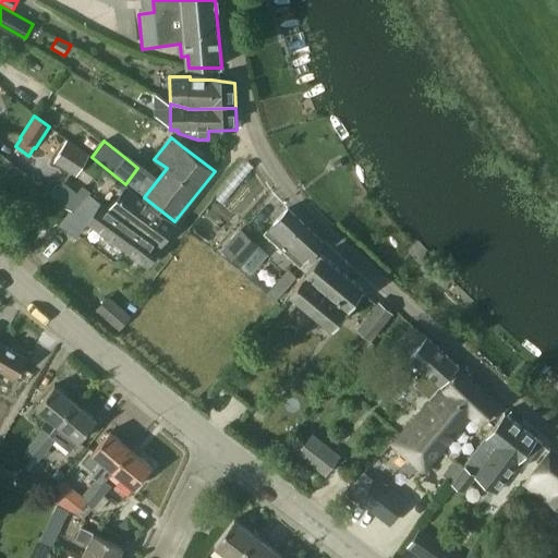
[(52,162),(76,177),(89,156),(67,142),(52,162)]
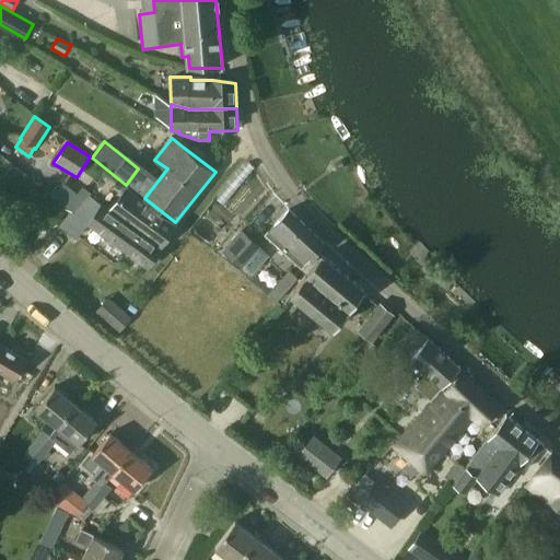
[(48,235),(47,234),(57,223),(61,226),(72,212),(54,197),(47,205),(44,202),(45,200),(33,190),(38,184),(0,154),(0,206),(14,217),(28,200),(31,201),(23,210),(6,229),(32,253),(48,235)]
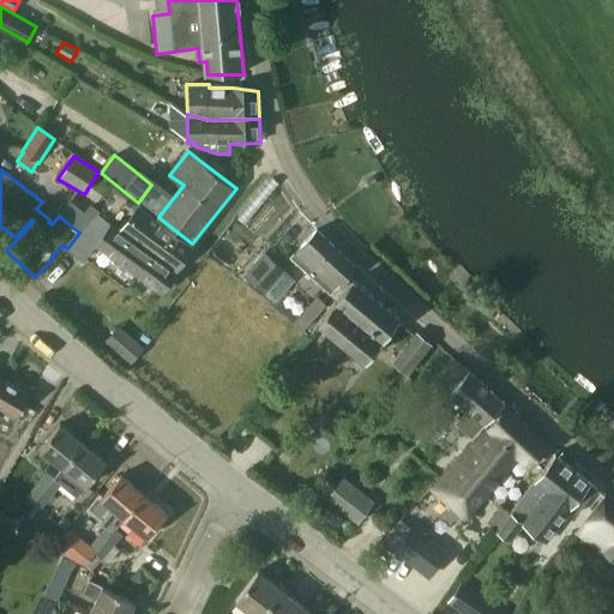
[(179,270),(196,247),(140,206),(124,229),(179,270)]
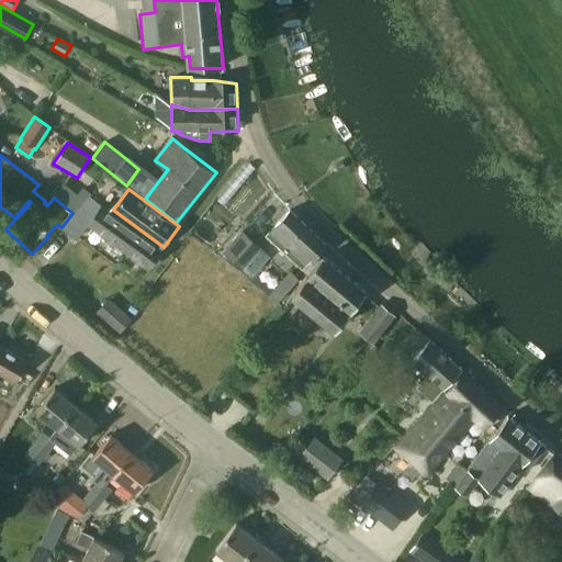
[(88,223),(101,205),(89,197),(76,214),(74,212),(64,225),(78,236),(88,223)]
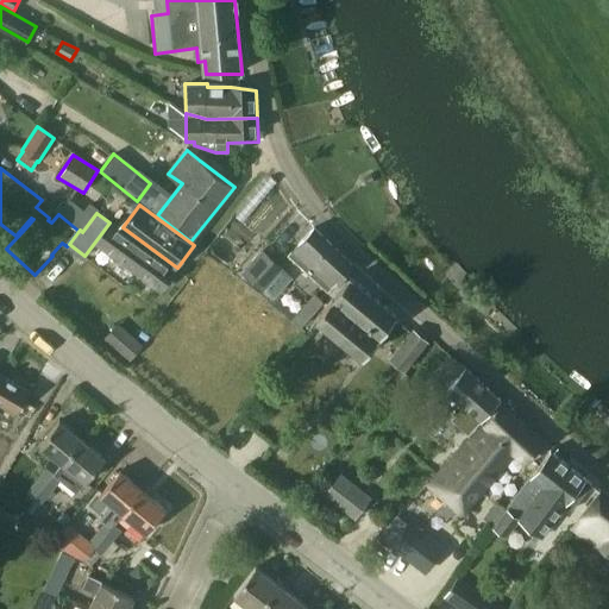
[(161,289),(176,269),(110,223),(95,242),(161,289)]
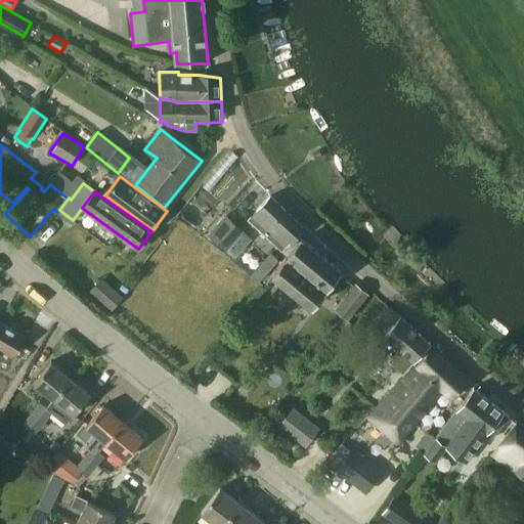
[(294,244),(304,229),(271,197),(258,211),(250,220),(282,251),(290,241),(294,244)]
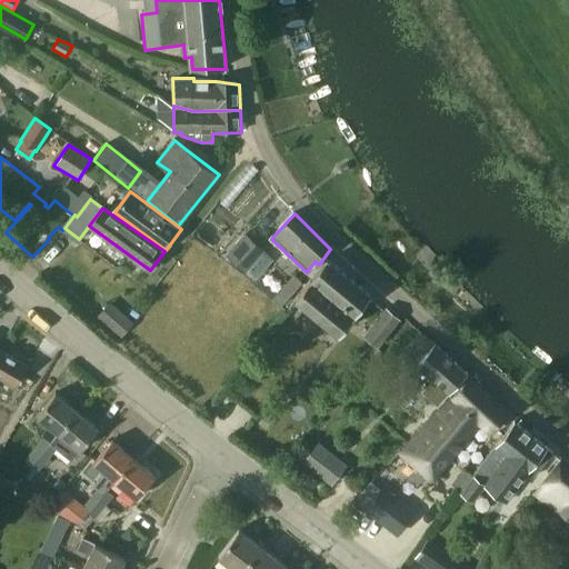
[(246,271),(263,251),(246,235),(227,253),(246,271)]
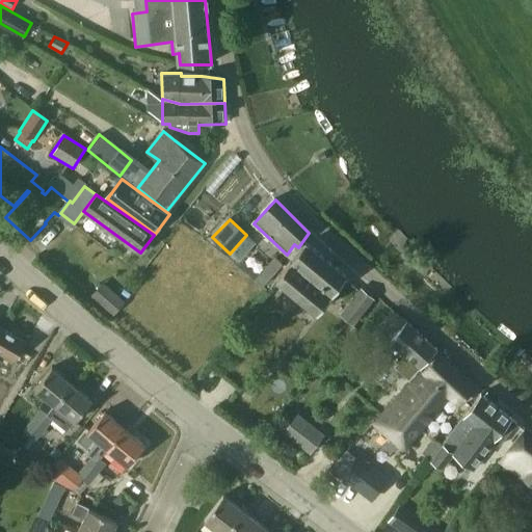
[(333,294),(347,277),(307,243),(276,280),(317,313),(333,294)]
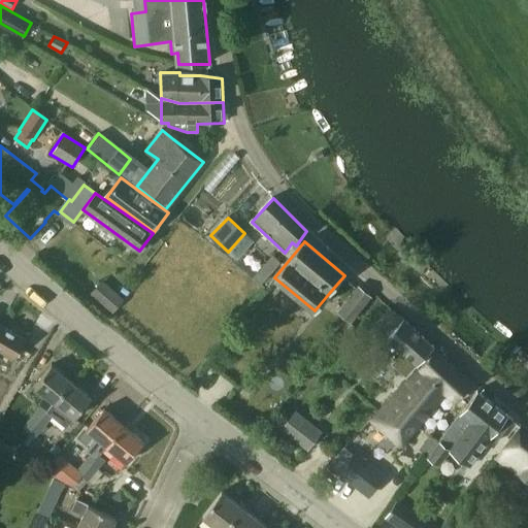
[(273,256),(267,262),(275,269),(281,263),(273,256)]
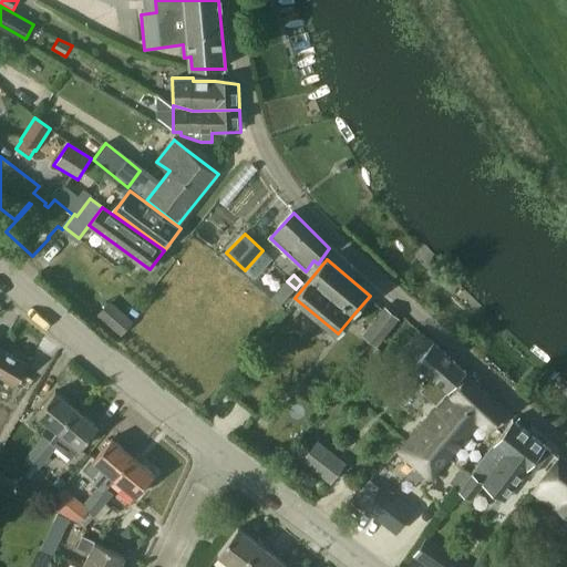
[(134,321),(110,300),(95,318),(119,339),(134,321)]
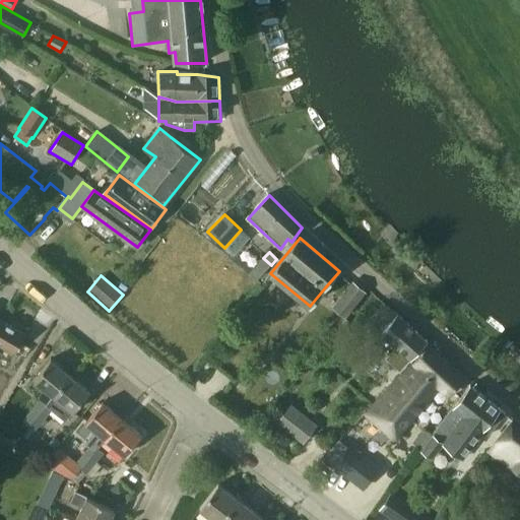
[(346,318),(366,293),(352,281),(332,306),(346,318)]
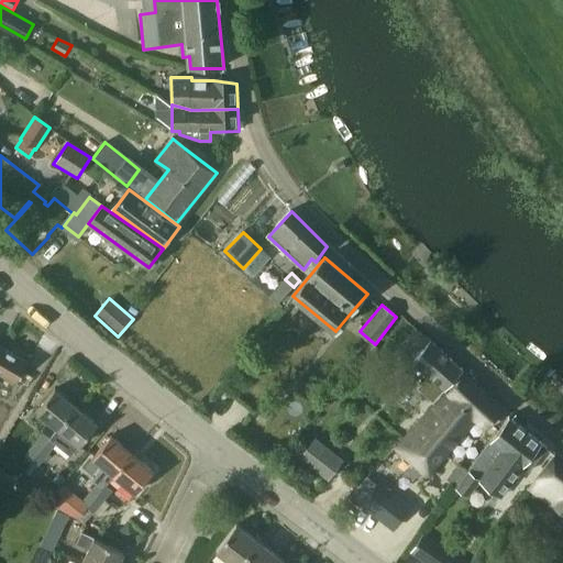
[(412,360),(430,341),(417,329),(399,348),(412,360)]
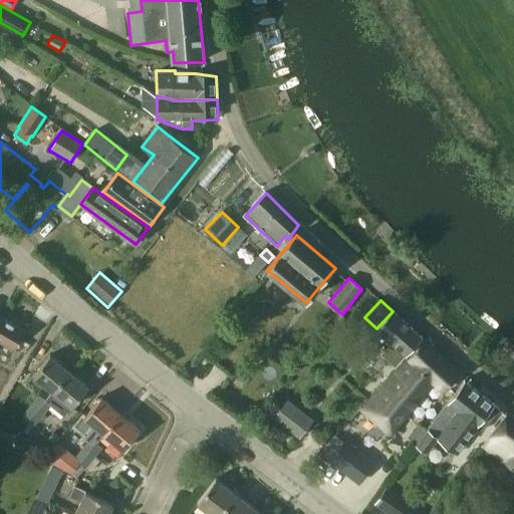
[(396,367),(423,338),(393,311),(376,328),(391,341),(380,352),(396,367)]
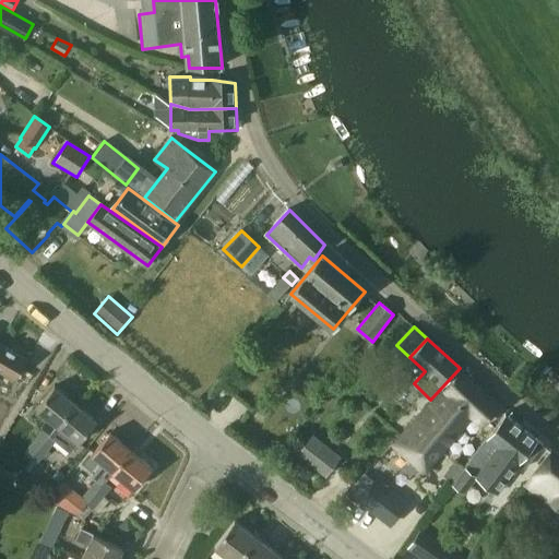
[(0,343),(0,369),(16,379),(27,359),(0,343)]
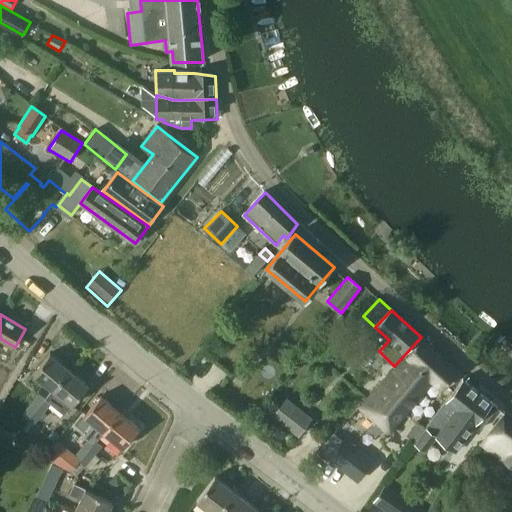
[(361,407),(375,420),(366,430),(374,438),(384,428),(389,433),(432,380),(442,390),(458,371),(423,339),(361,407)]
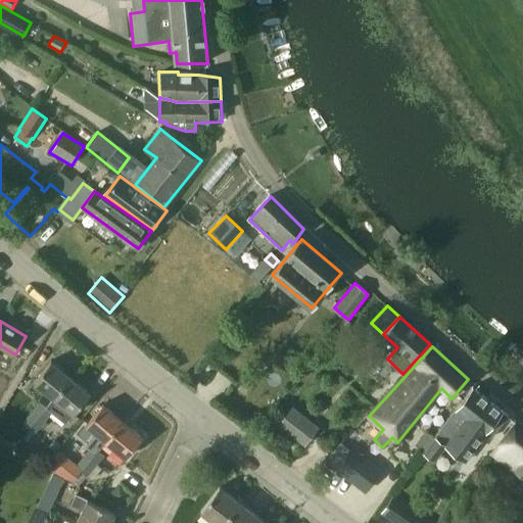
[(51,362),(35,381),(54,397),(72,378),(51,362)]
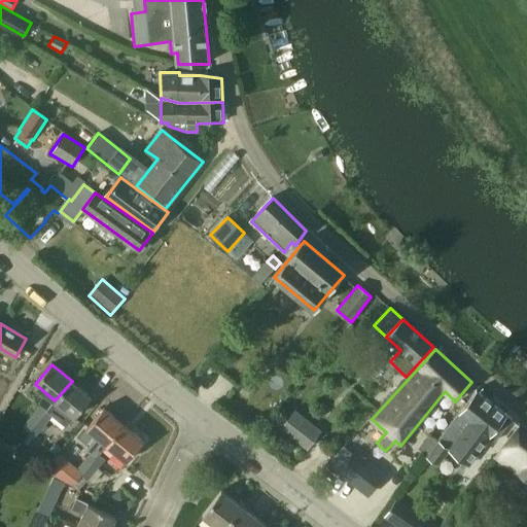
[(55,400),(46,411),(53,415),(67,427),(75,418),(92,397),(72,381),(55,400)]
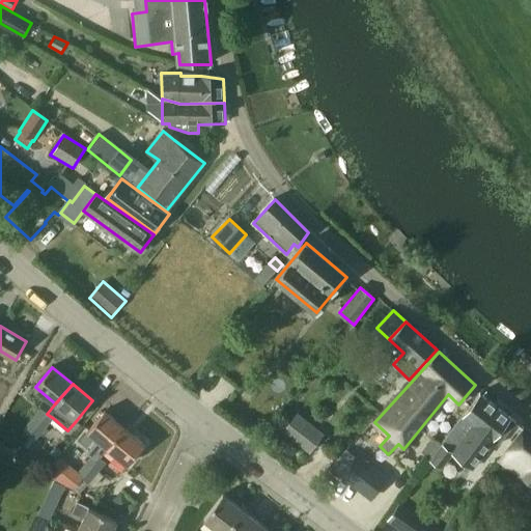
[(515,422),(511,418),(480,393),(441,445),(429,458),(441,468),(453,452),(473,468),(494,442),(498,445),(515,422)]
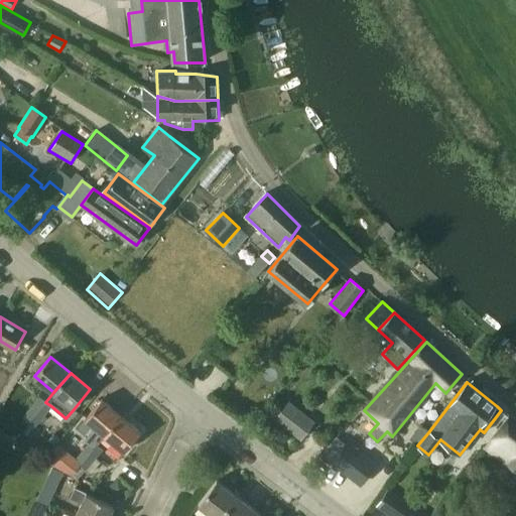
[(39,396),(31,406),(37,411),(36,413),(41,418),(51,406),(45,402),(39,396)]
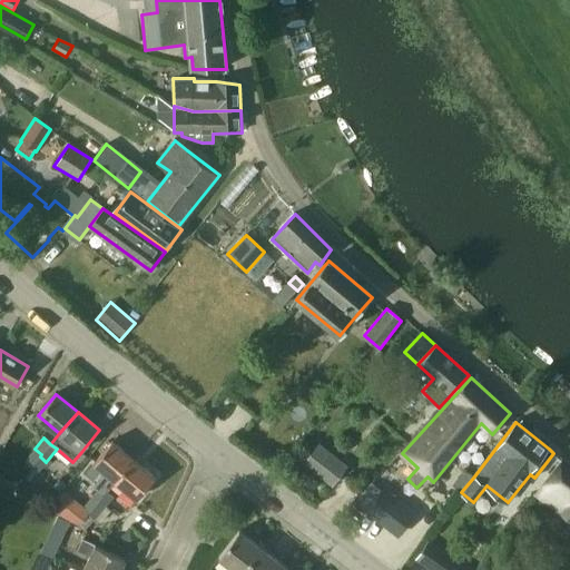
[(106,472),(94,487),(95,488),(98,483),(101,487),(107,491),(116,481),(135,459),(114,441),(95,463),(106,472)]
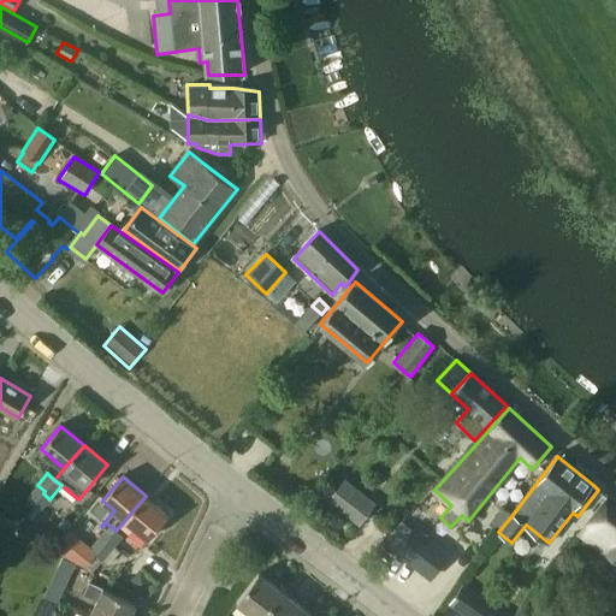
[(329,501),(338,508),(354,486),(345,480),(329,501)]
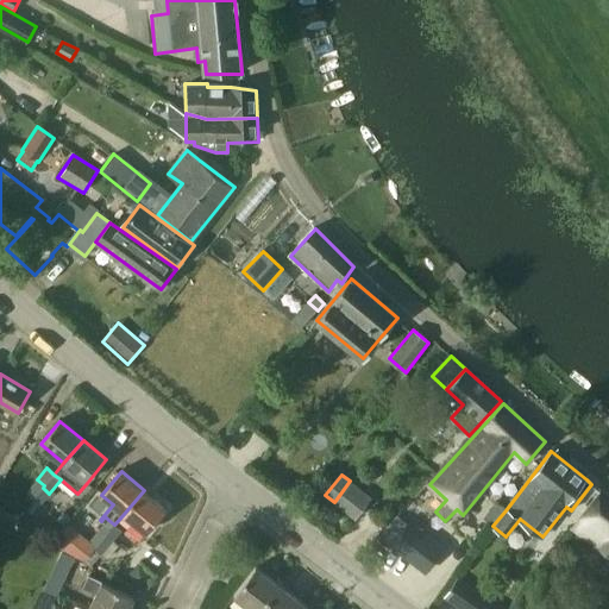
[(37,479),(26,493),(33,498),(35,500),(39,504),(49,494),(43,488),(44,485),(37,479)]
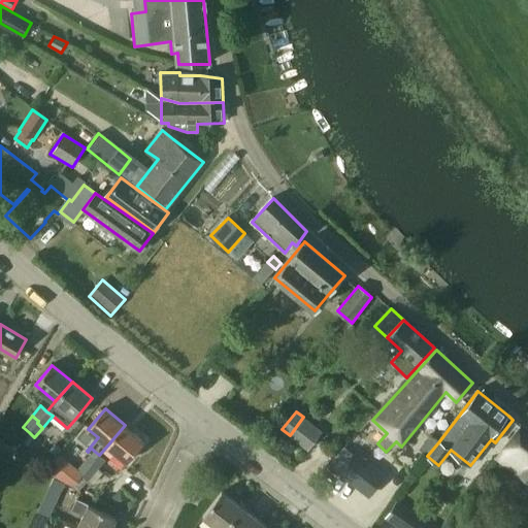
[(125,425),(107,446),(128,462),(144,441),(125,425)]
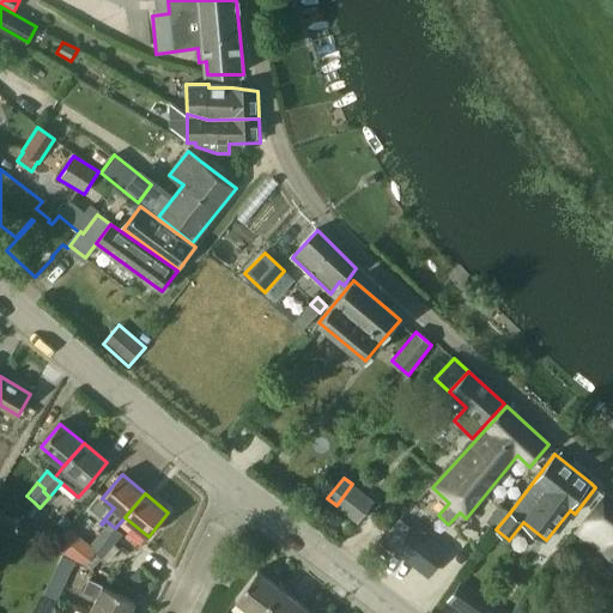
[(612,499),(605,496),(577,533),(612,557),(612,499)]
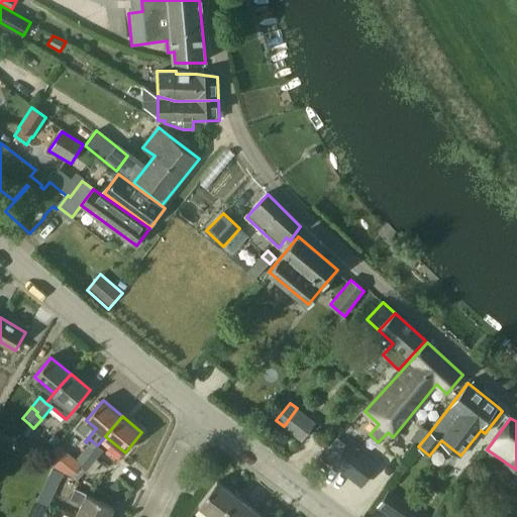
[(89,444),(84,450),(90,455),(88,456),(93,461),(95,459),(103,449),(97,445),(92,441),(89,444)]
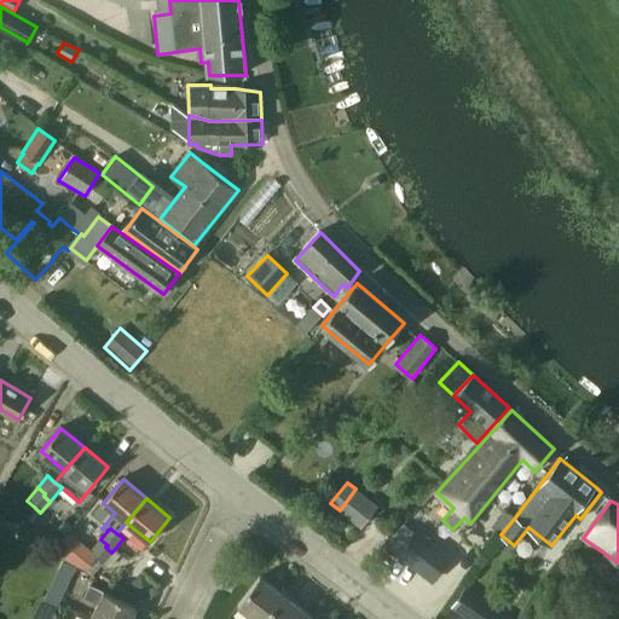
[(416,531),(398,554),(433,582),(451,557),(416,531)]
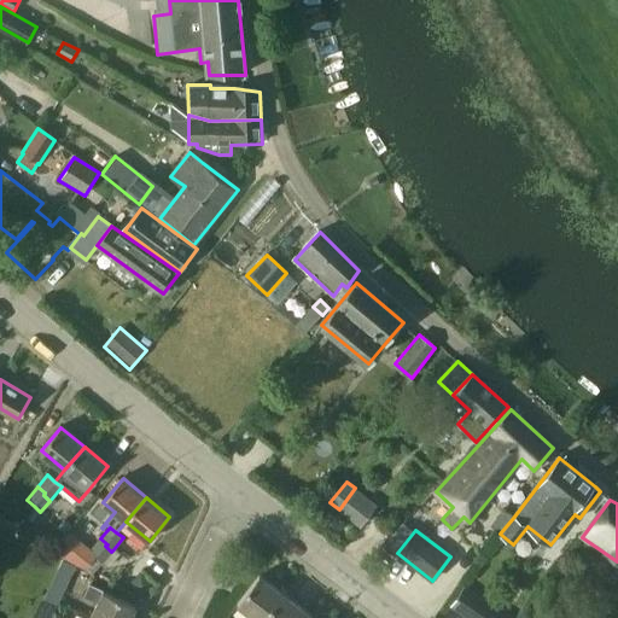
[(91,551),(89,553),(95,558),(101,563),(103,563),(111,552),(105,546),(108,544),(100,538),(91,551)]
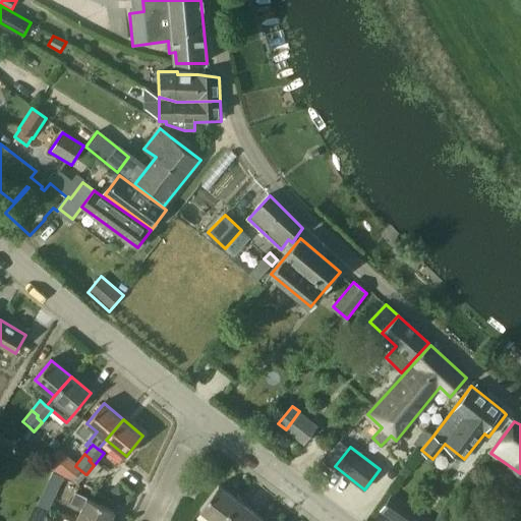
[(53,472),(39,503),(50,508),(64,477),(63,476),(55,473),(53,472)]
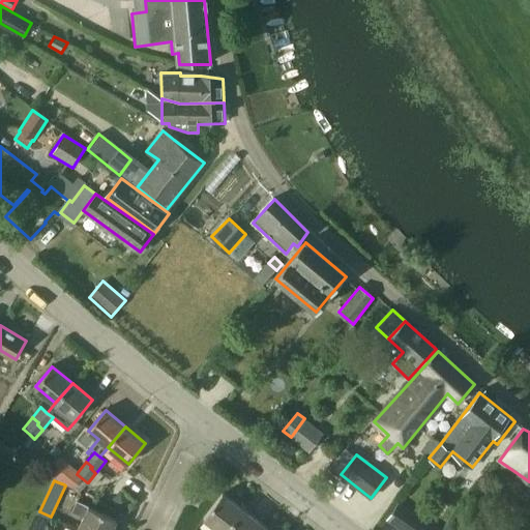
[(219,529),(228,529),(244,509),(224,494),(204,519),(219,529)]
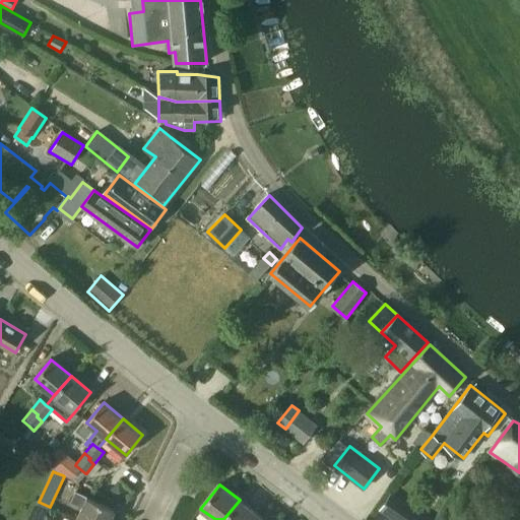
[(76,519),(110,519),(115,510),(76,492),(72,502),(83,507),(76,519)]
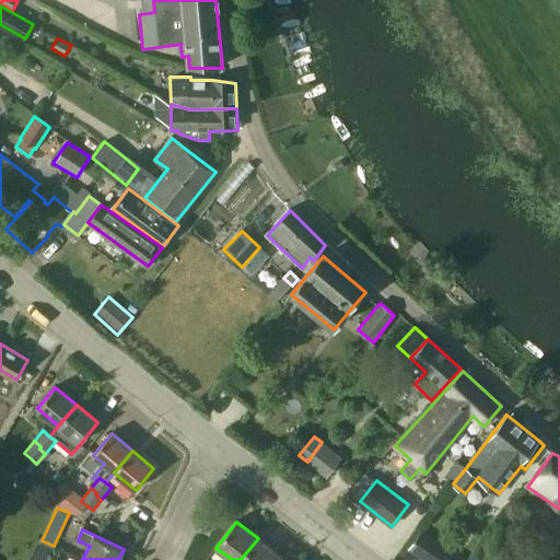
[(409,549),(426,559),(464,559),(422,531),(409,549)]
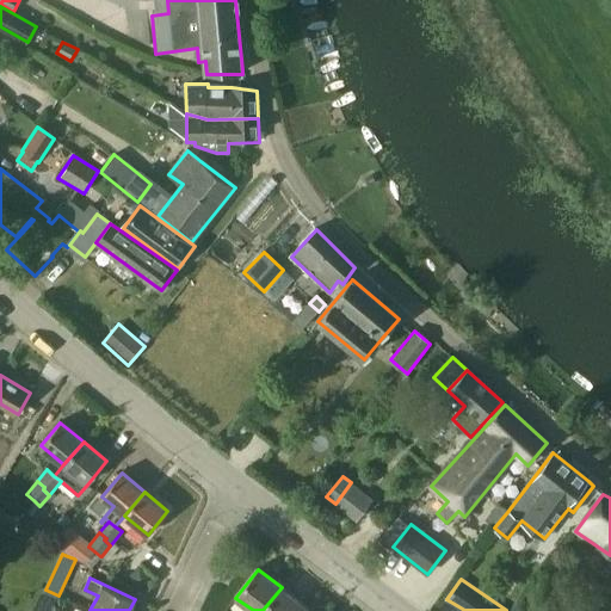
[(300,610),(304,605),(282,587),(263,610),(300,610)]
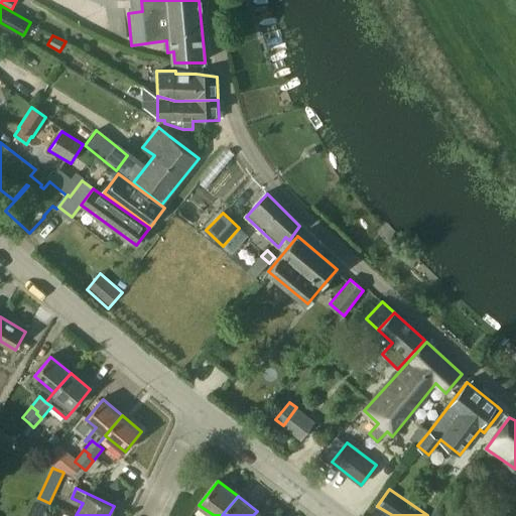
[(34,505),(29,515),(42,515),(49,503),(38,498),(34,505)]
